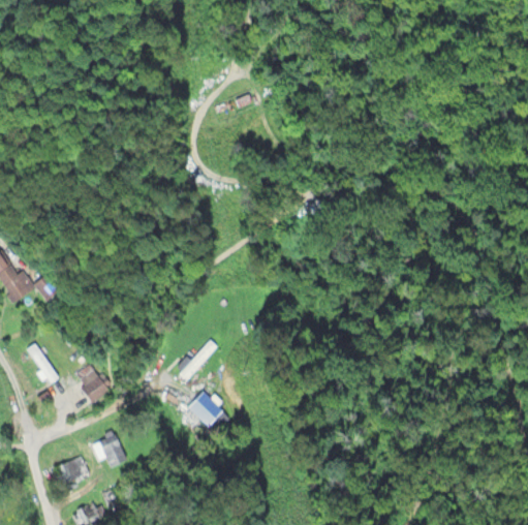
[(252,103),(248,95),(234,101),(238,110),(252,103)]
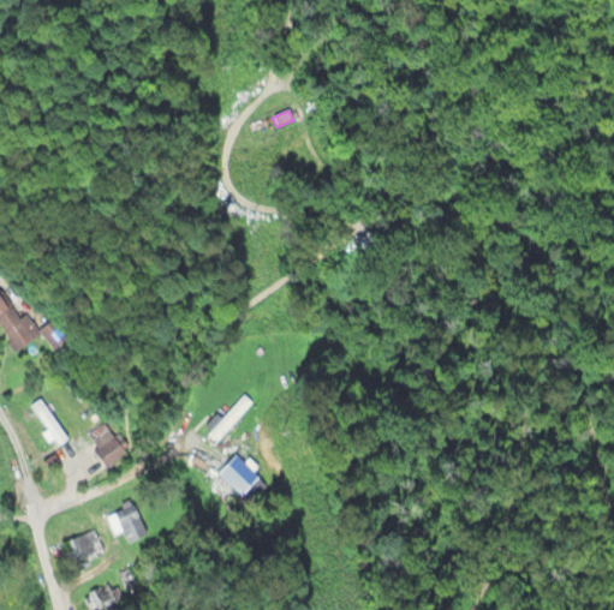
[(41,338),(48,352),(58,347),(46,327),(35,333),(25,317),(17,322),(11,311),(0,316),(0,333),(12,354),(41,338)]
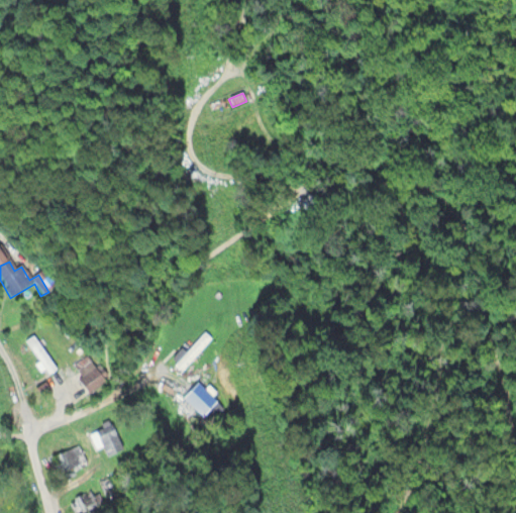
[(25,338),(46,377),(56,372),(34,333),(25,338)]
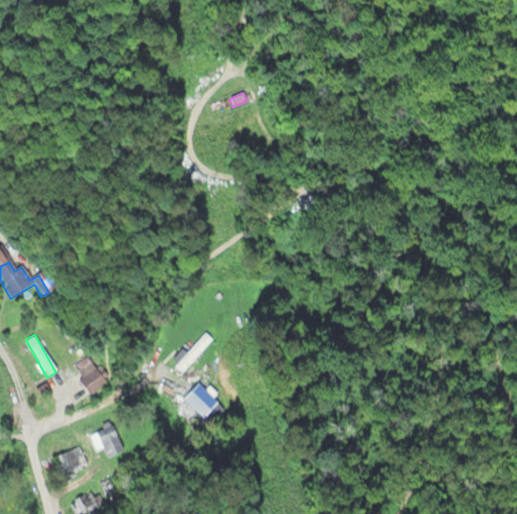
[(171,361),(182,372),(213,342),(205,334),(186,353),(182,349),(171,361)]
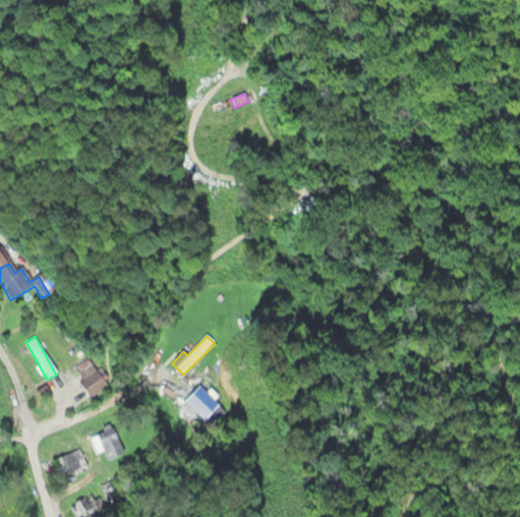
[(105,386),(91,362),(74,372),(90,396),(105,386)]
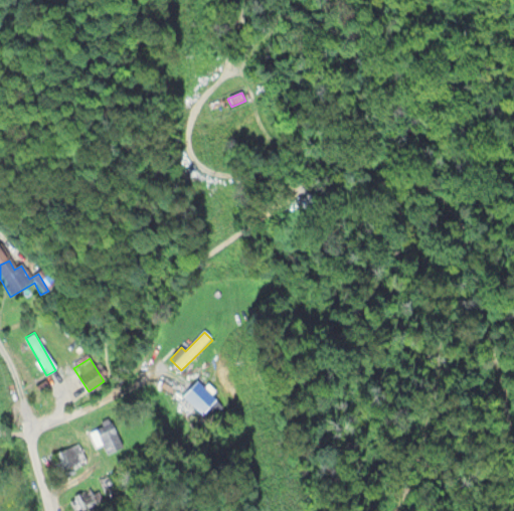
[(106,457),(124,448),(112,423),(94,433),(106,457)]
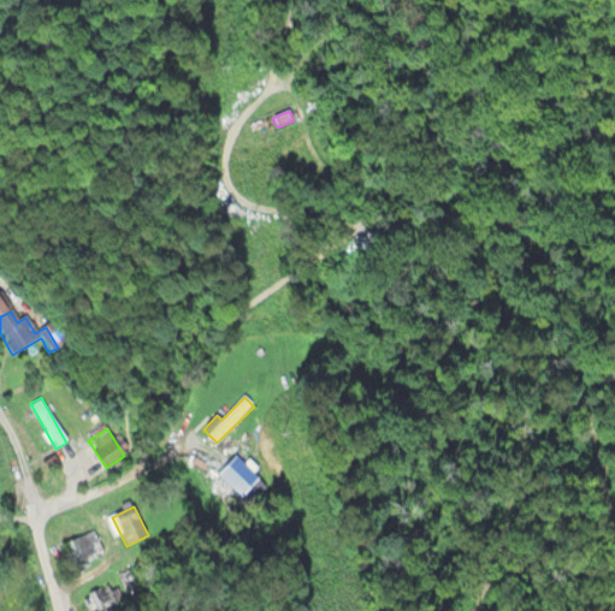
[(104,553),(95,531),(61,545),(70,567),(104,553)]
